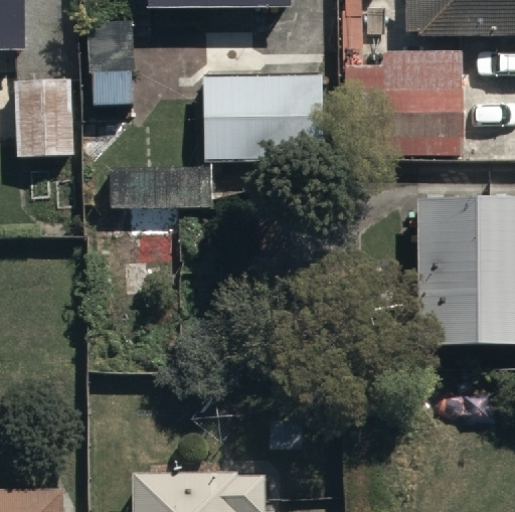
[(0,0),(0,50),(26,51),(25,0),(0,0)]
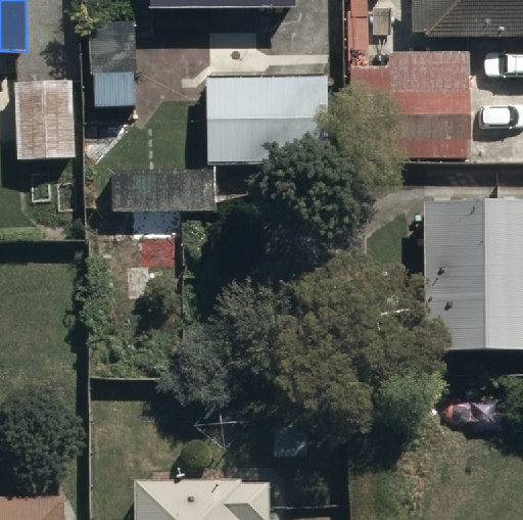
[(522,0),(411,0),(412,40),(522,38),(522,0)]
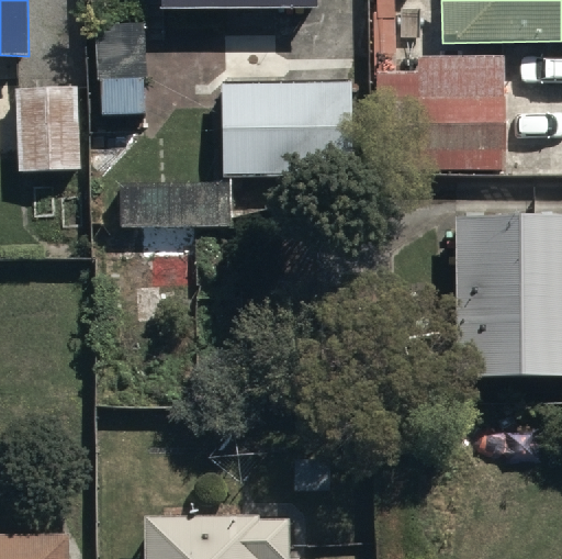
[(145,19),(96,19),(96,115),(145,115),(145,19)]
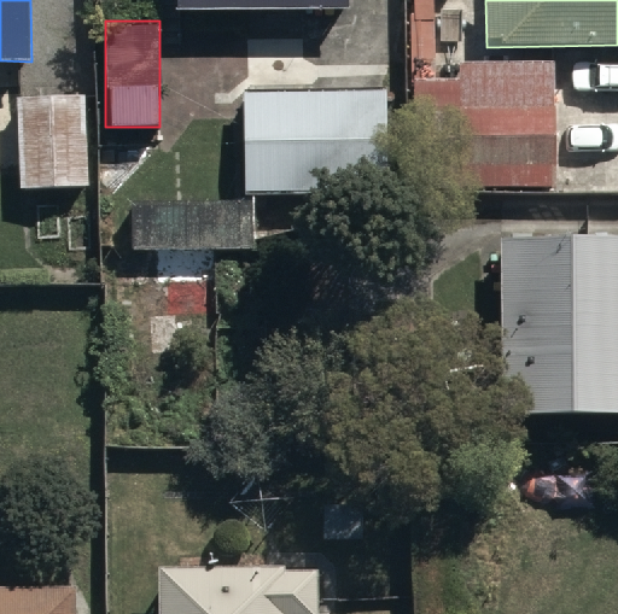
[(557,62),(458,59),(456,82),(419,81),(417,188),(554,191),(557,62)]
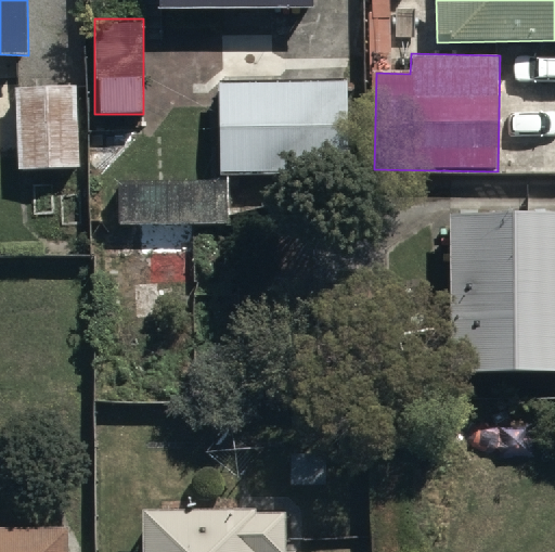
[(345,82),(219,82),(219,170),(345,170),(345,82)]
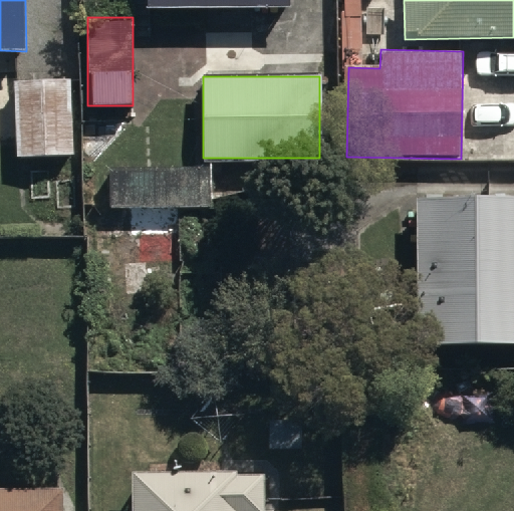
[(73,79),(13,79),(13,154),(73,154),(73,79)]
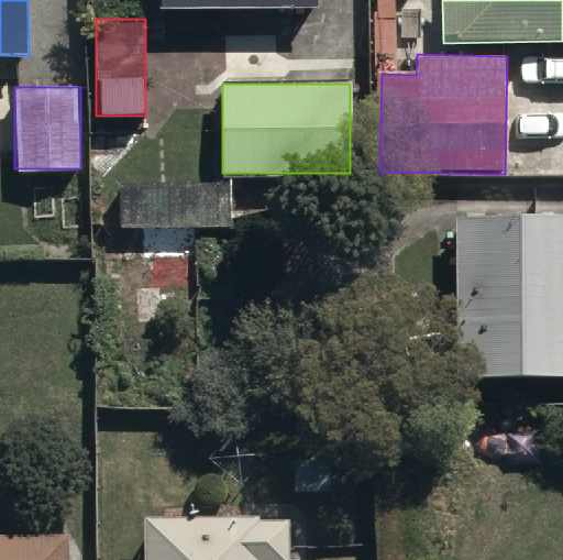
[(225,184),(120,184),(120,230),(225,230),(225,184)]
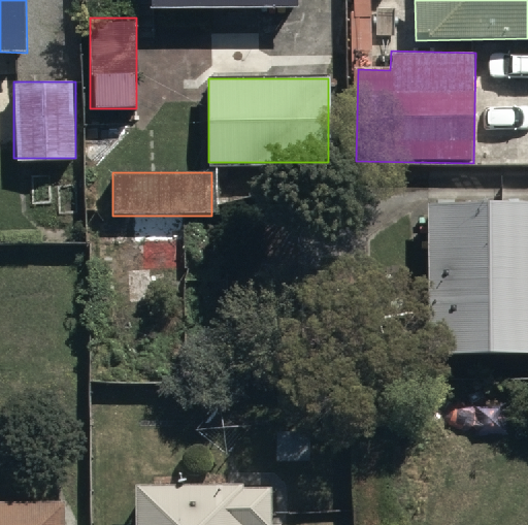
[(527,202),(425,201),(424,348),(527,348),(527,202)]
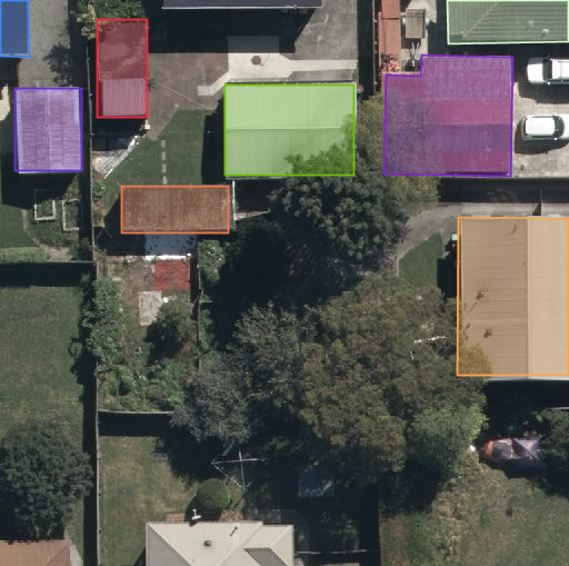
[(293,565),(293,526),(260,527),(260,515),(147,516),(147,565),(293,565)]
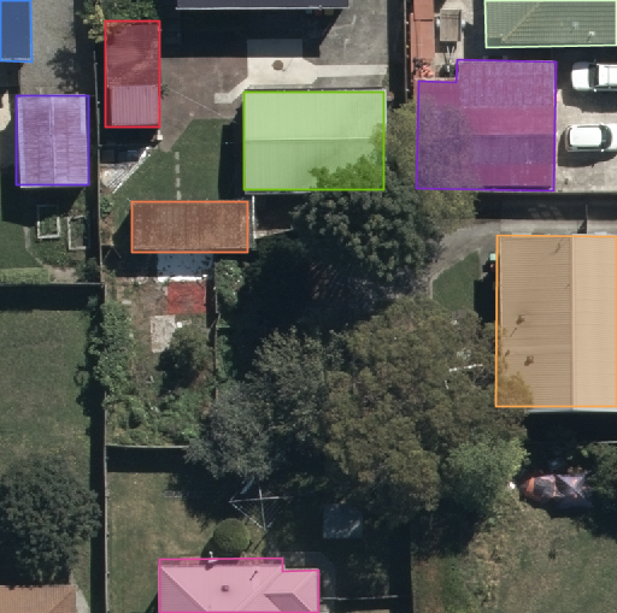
[(72,612),(72,583),(0,583),(0,612),(72,612)]
